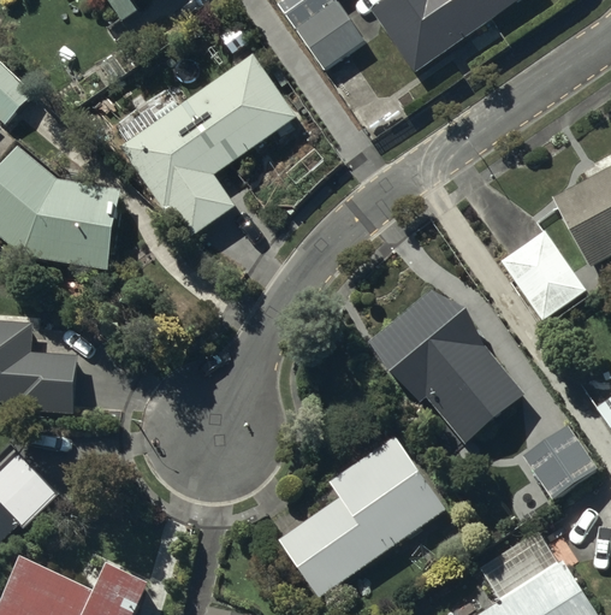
[(336,0),(279,0),(276,4),(324,70),(363,40),(336,0)]
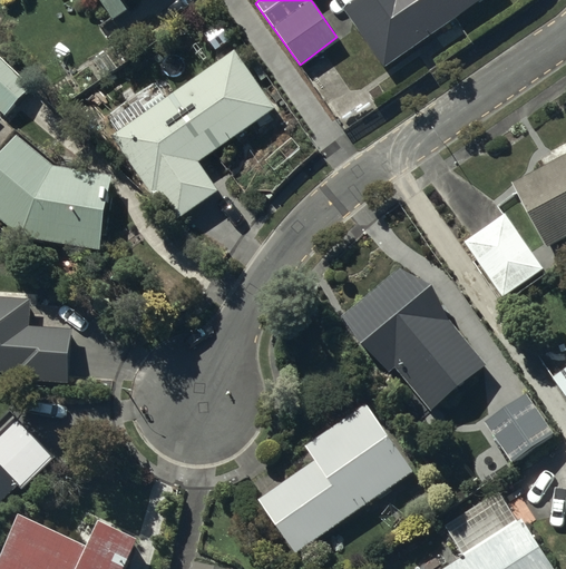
[(382,67),(477,0),(361,0),(344,12),(382,67)]
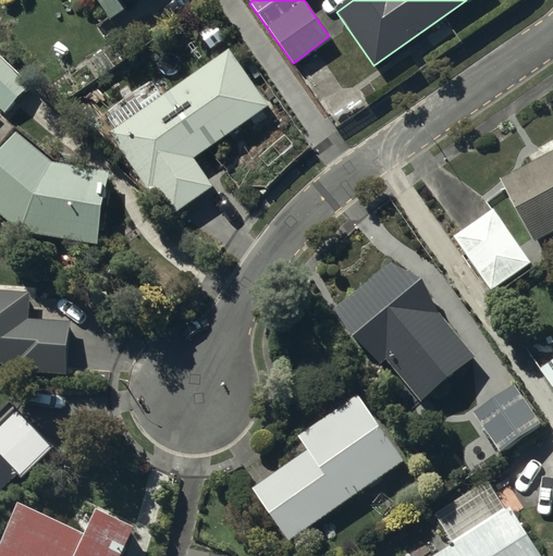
[(268,104),(229,49),(112,130),(171,213),(212,185),(193,157),(268,104)]
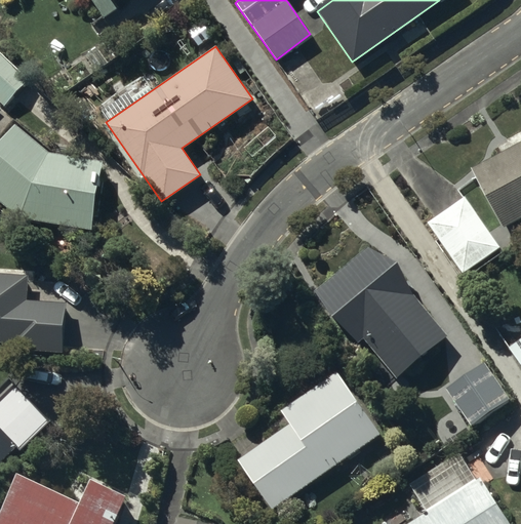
[(27,80),(0,55),(0,103),(3,106),(27,80)]
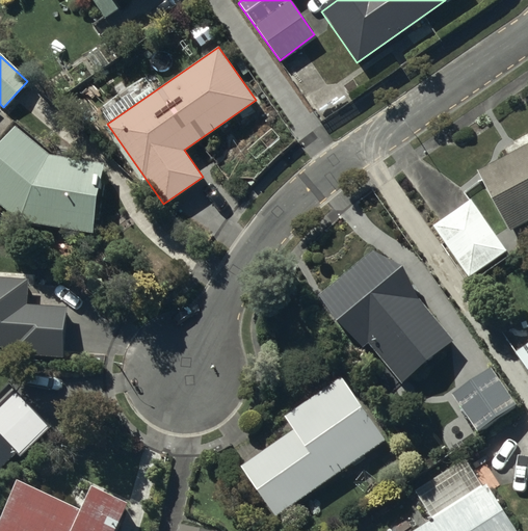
[(49,153),(14,126),(0,142),(0,203),(19,219),(94,232),(104,162),(49,153)]
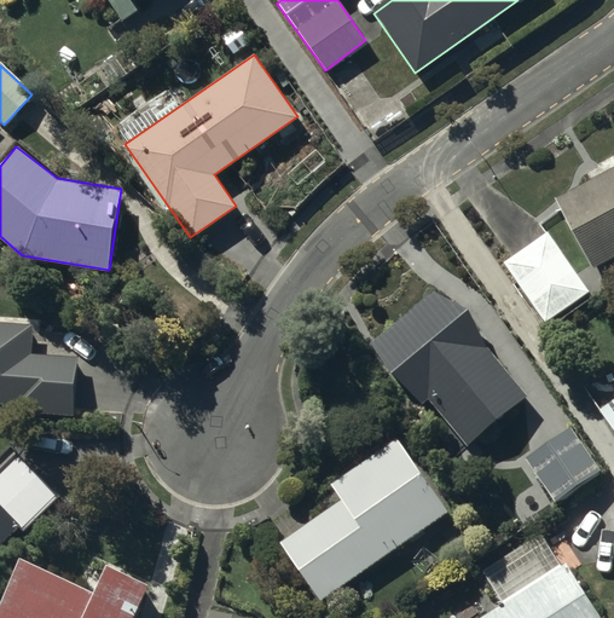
[(613,254),(613,165),(554,198),(591,267),(613,254)]
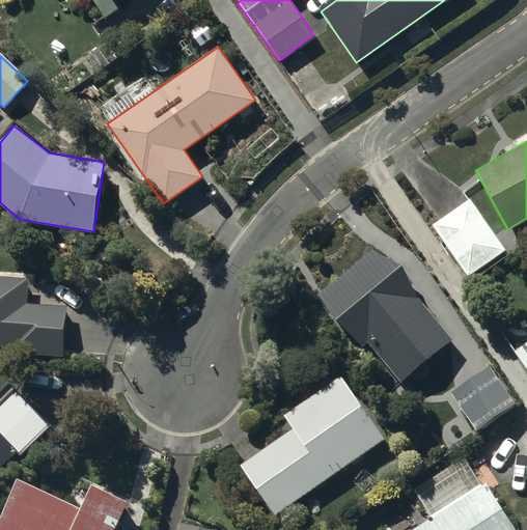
[(468,198),(431,224),(467,277),(504,250),(468,198)]
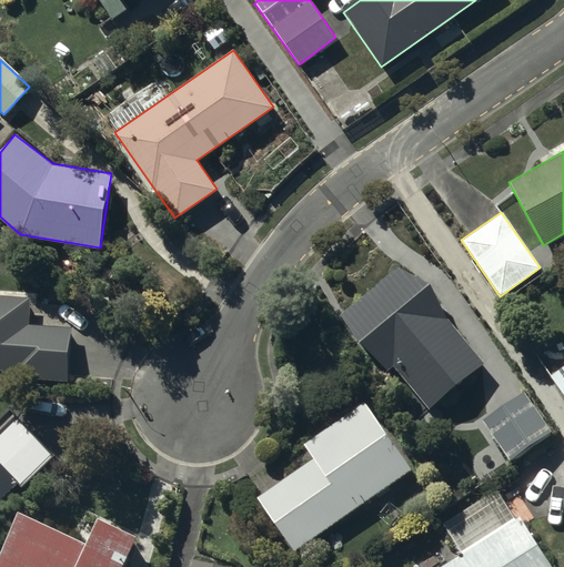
[(399,264),(339,315),(381,365),(386,360),(427,408),(482,363),(399,264)]
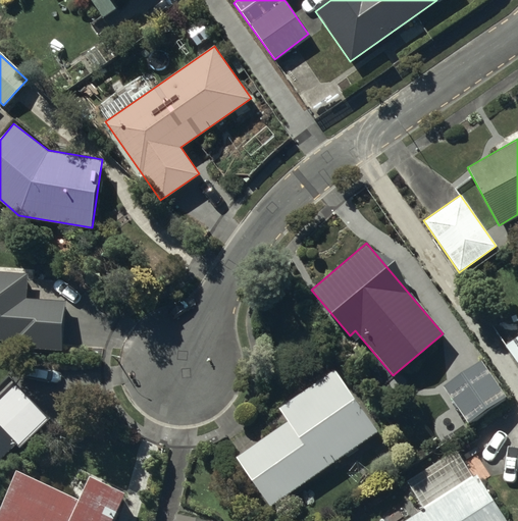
[(0,342),(60,347),(64,302),(24,299),(27,274),(0,271),(0,342)]
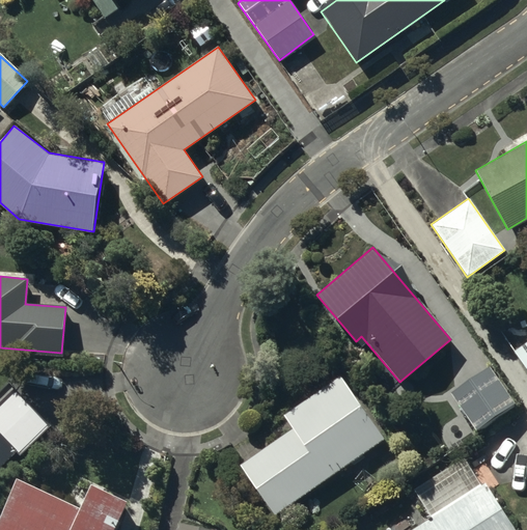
[(526,339),(514,350),(526,369),(526,339)]
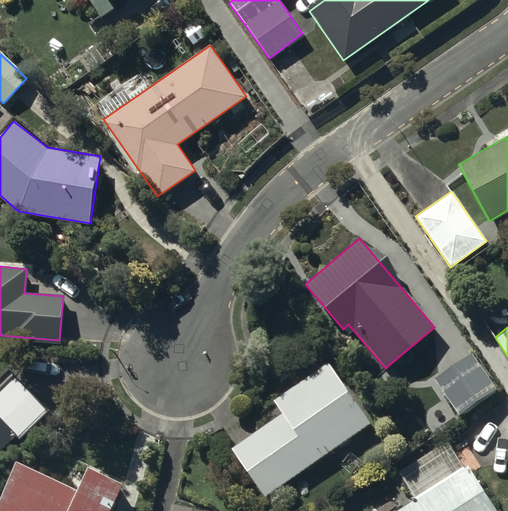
[(471,351),(433,377),(457,414),(497,388),(471,351)]
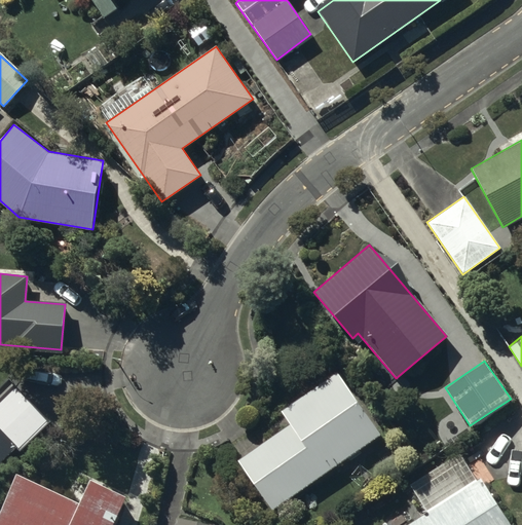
[(290,424),(237,460),(271,509),(379,435),(336,373),(281,411),(290,424)]
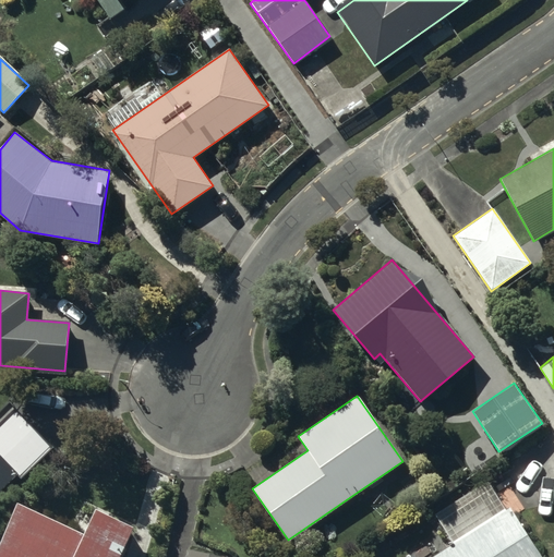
[(0,487),(17,471),(0,453),(0,487)]
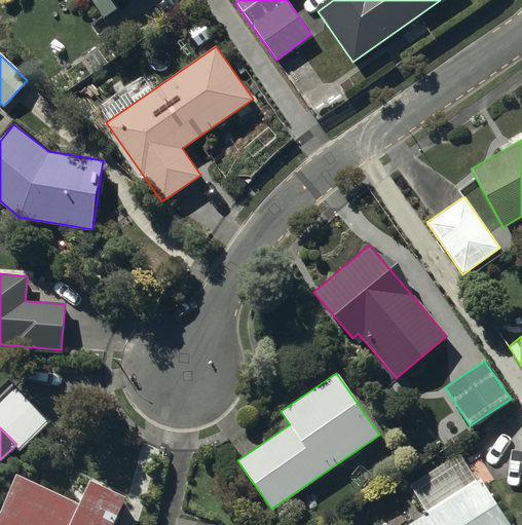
[(80,502),(19,474),(0,513),(0,524),(117,524),(132,496),(91,478),(80,502)]
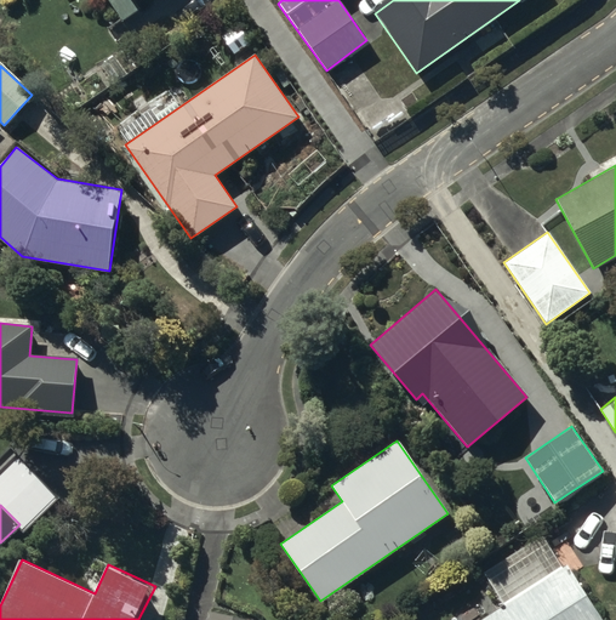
[(603,619),(566,563),(479,619),(603,619)]
